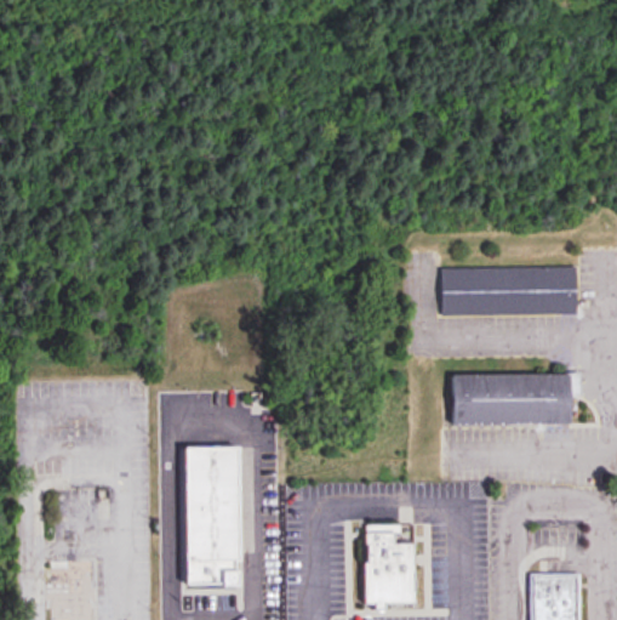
[(577,266),(441,266),(441,314),(577,314),(577,266)]
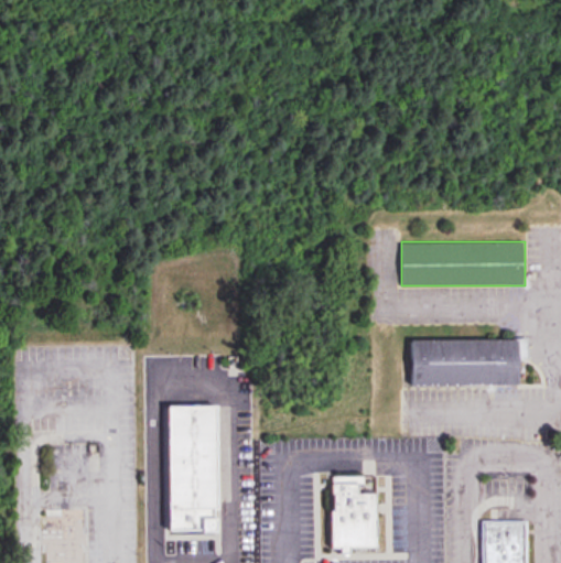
[(411,339),(411,385),(518,385),(518,339),(411,339)]
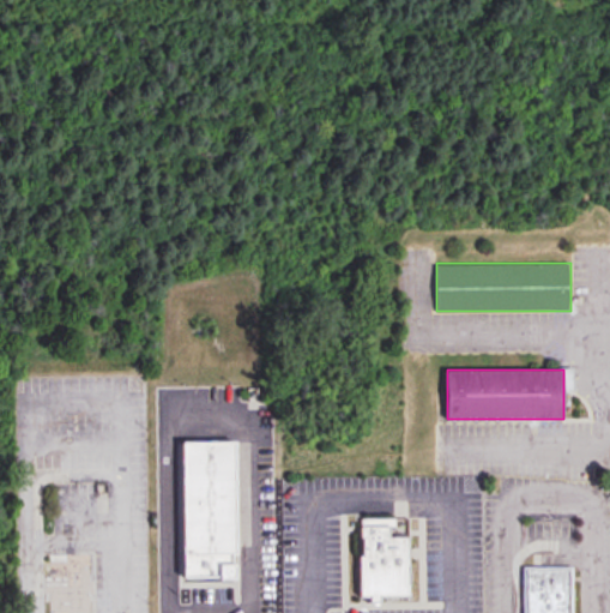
[(185,442),(182,576),(239,577),(241,442),(185,442)]
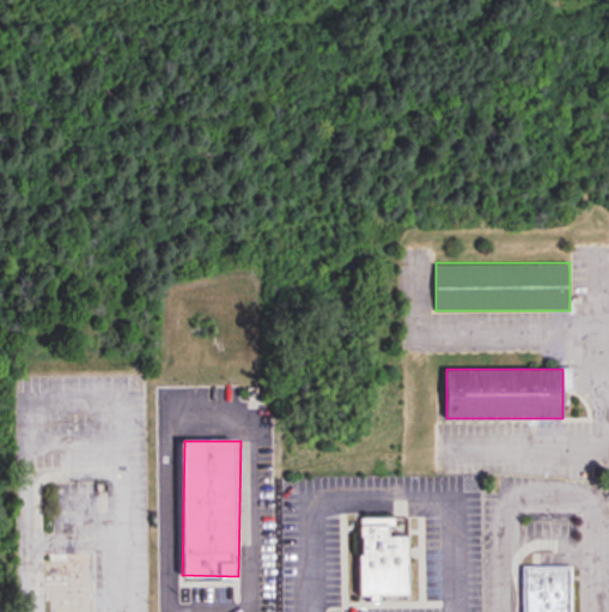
[(409,535),(390,535),(390,519),(360,519),(360,594),(409,594),(409,535)]
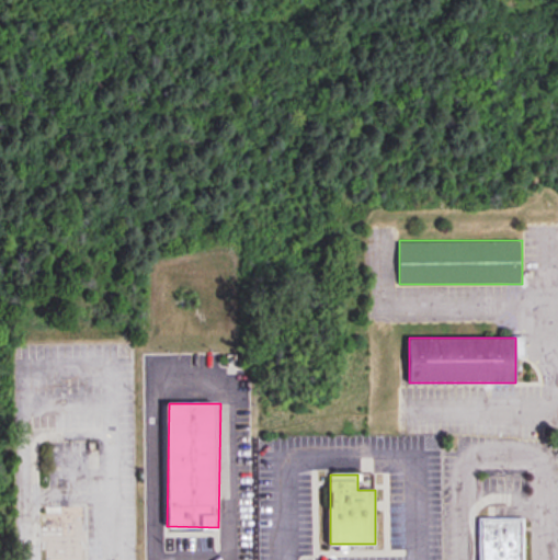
[(47,559),(84,559),(84,504),(47,504),(47,559)]
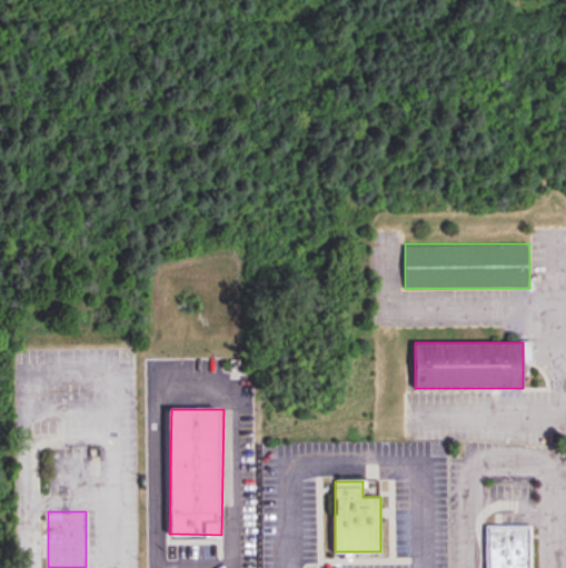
[(533,567),(533,526),(489,527),(489,567),(533,567)]
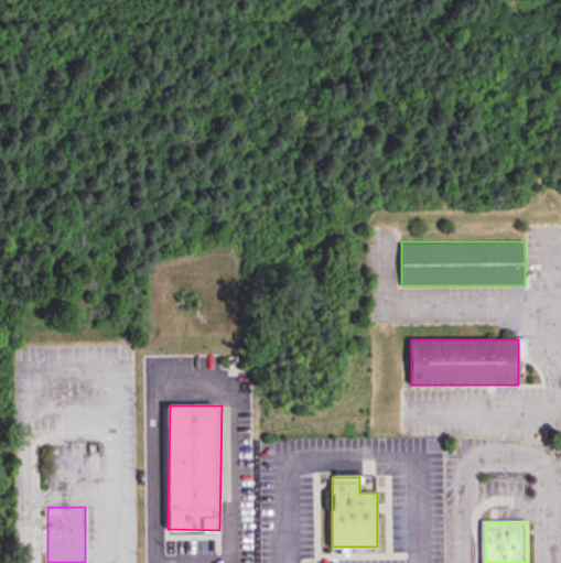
All buildings are outlined.
